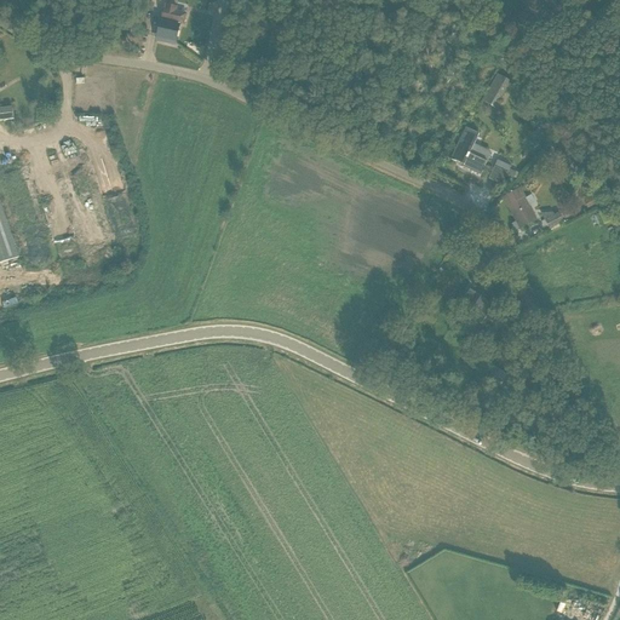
[(160,22),(156,38),(164,39),(162,41),(174,44),(178,26),(179,23),(183,24),(185,15),(176,12),(177,7),(165,5),(165,9),(162,9),(160,19),(161,19),(160,22)]
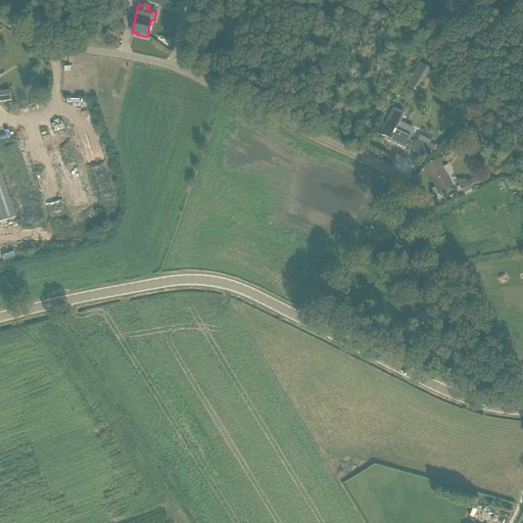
[(230,75),(233,68),(223,64),(221,70),(230,75)]
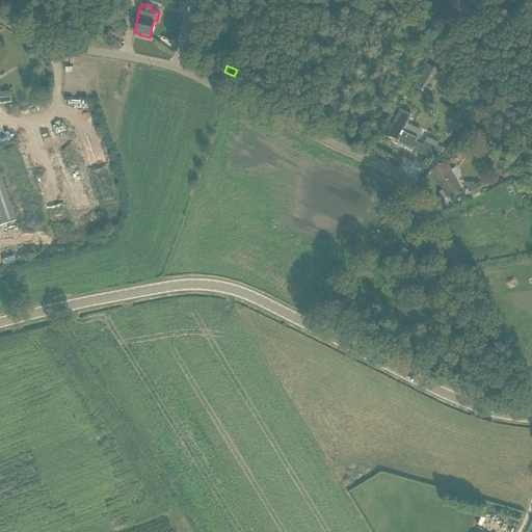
[(431,74),(434,70),(427,65),(411,92),(422,98),(434,75),(431,74)]
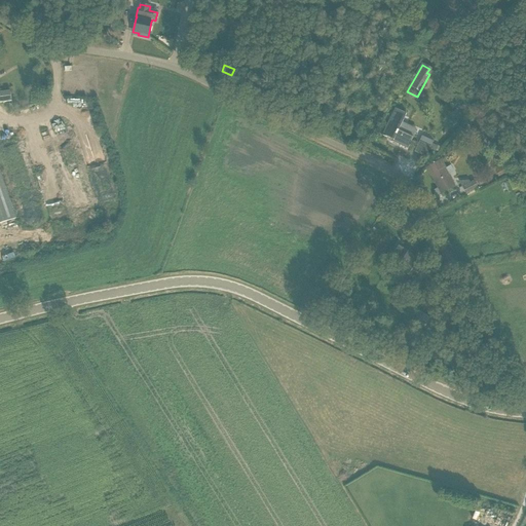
[(379,133),(378,134),(392,140),(392,142),(408,149),(413,138),(402,133),(404,128),(400,126),(401,125),(406,114),(395,109),(389,120),(382,135),(379,133)]
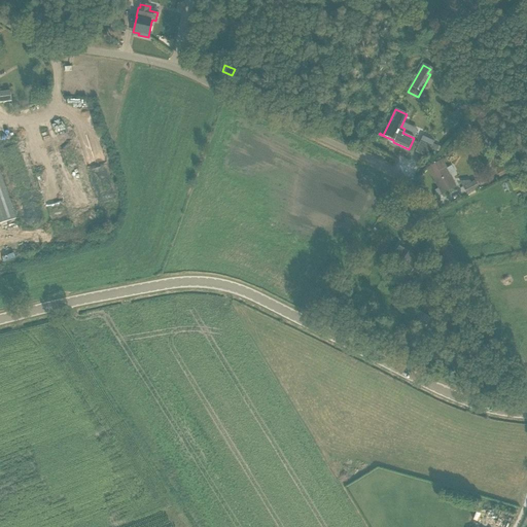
[(446,168),(442,160),(427,169),(438,188),(435,190),(438,196),(442,194),(442,195),(456,186),(446,168)]
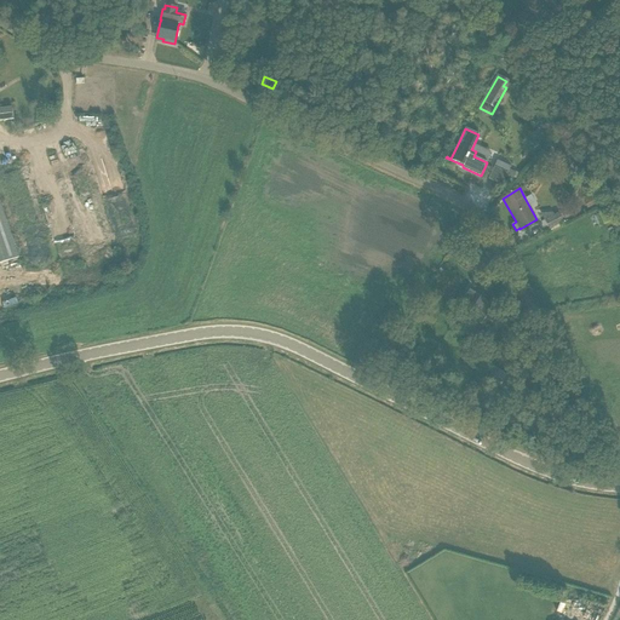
[(592,197),(585,201),(589,208),(596,205),(592,197)]
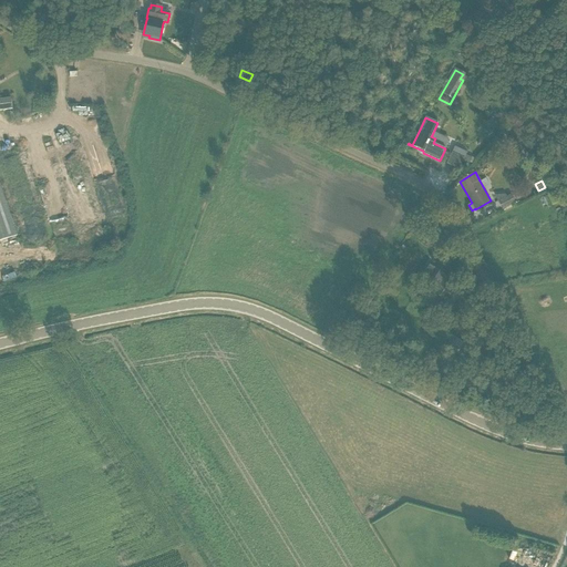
[(0,240),(16,237),(0,183),(0,240)]
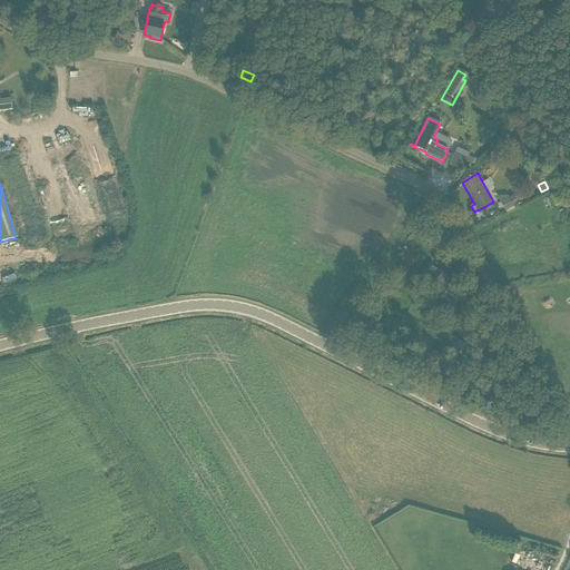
[(504,212),(518,205),(513,196),(509,197),(508,196),(498,197),(504,212)]
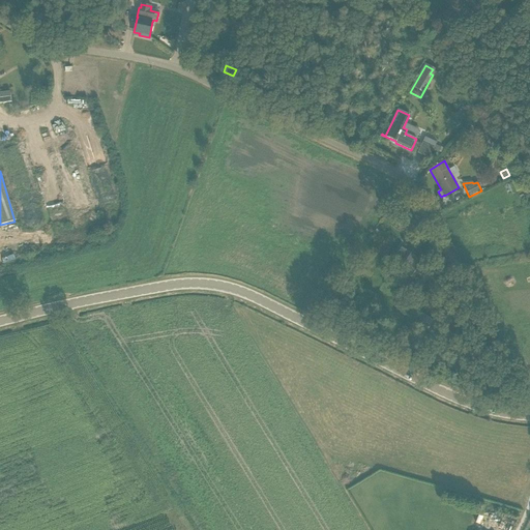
[(400,226),(410,212),(400,205),(389,217),(400,226)]
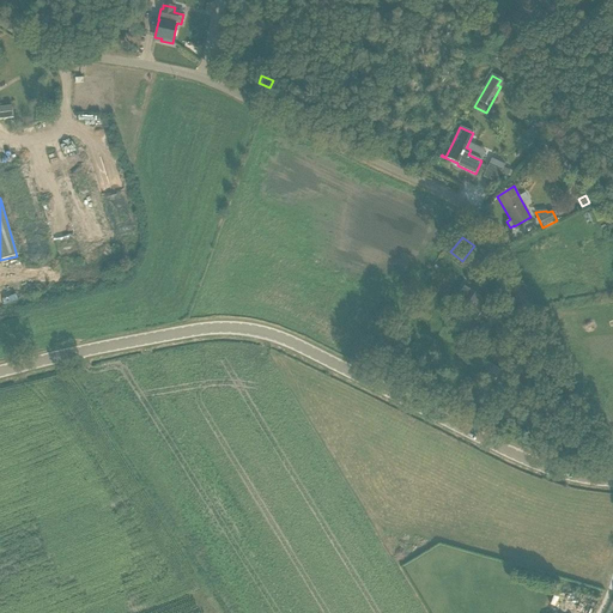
[(495,381),(502,371),(483,358),(475,369),(495,381)]
